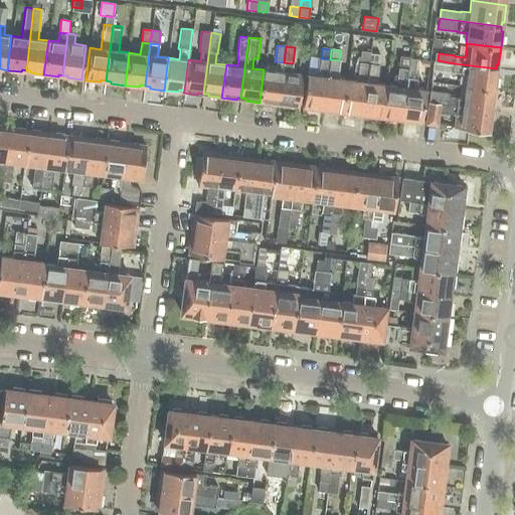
[(361,52),(360,63),(369,64),(370,54),(361,52)]
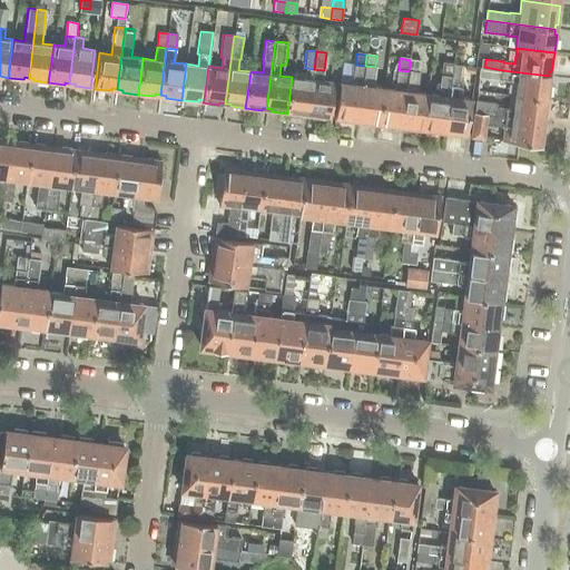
[(410,60),(409,71),(419,72),(420,61),(412,60),(410,60)]
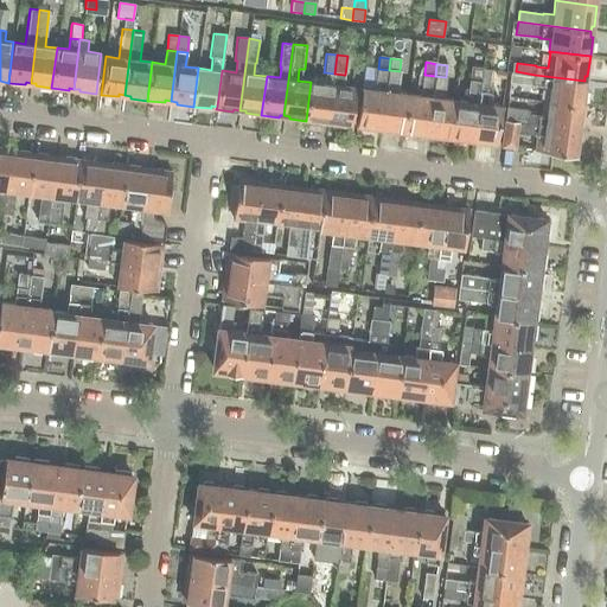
[(472,68),(471,80),(481,82),(483,70),(472,68)]
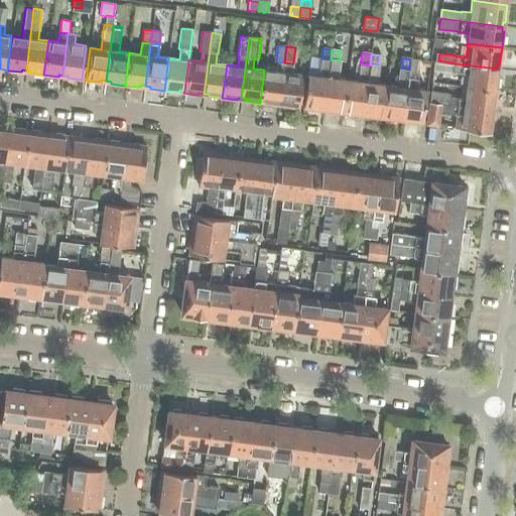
[(317,75),(308,74),(303,109),(319,111),(319,109),(324,109),(331,59),(321,58),(320,67),(318,67),(317,75)]
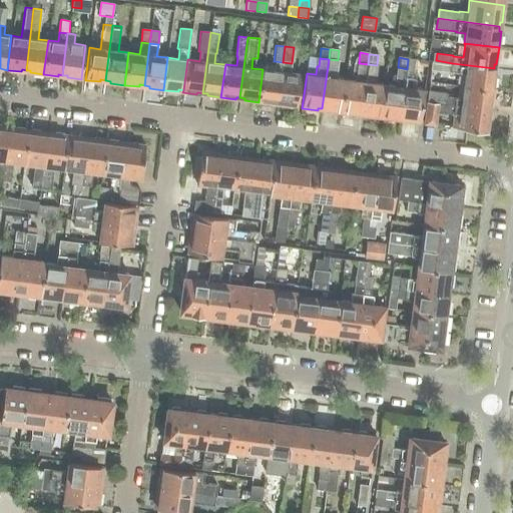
[(339,60),(338,60),(329,59),(322,108),(327,109),(327,111),(341,113),(346,78),(337,77),(339,60)]
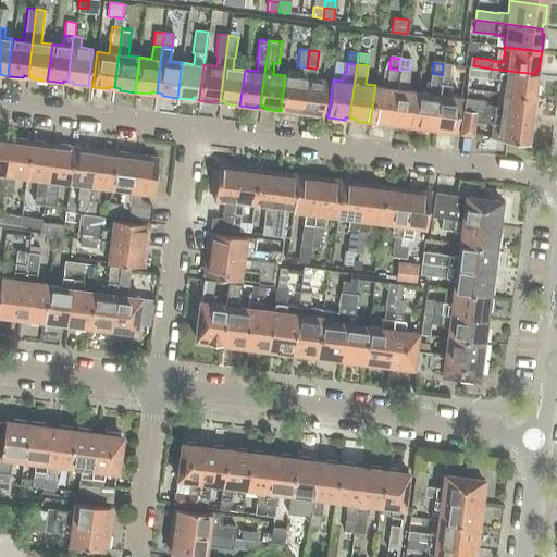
[(443,64),(442,75),(450,76),(453,65),(443,64)]
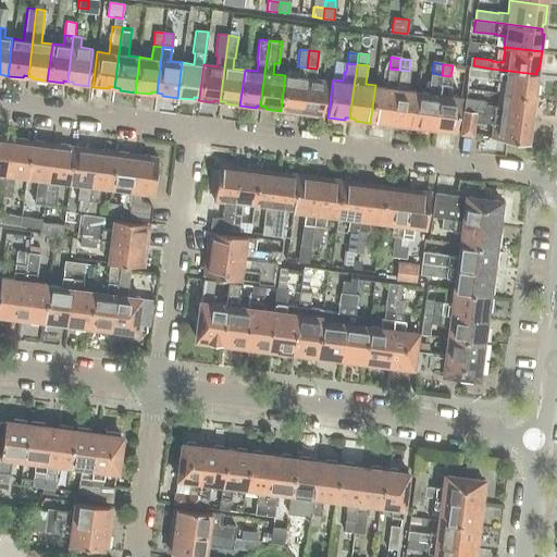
[(469,67),(468,76),(490,79),(491,69),(473,65),(472,67),(469,67)]
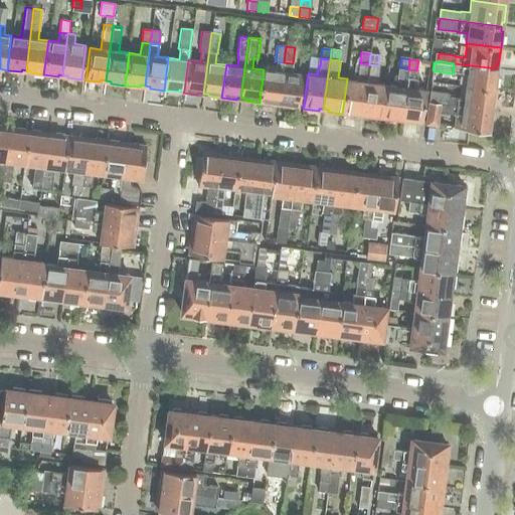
[(264,69),(260,103),(275,105),(275,103),(279,103),(284,62),(276,61),(275,71),(264,69)]
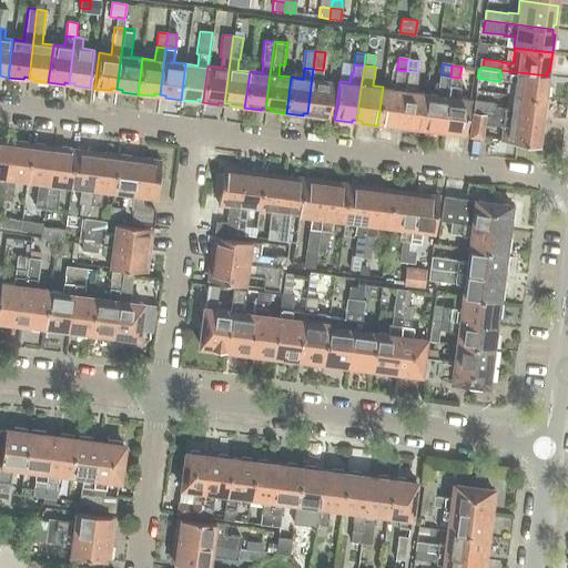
[(328,119),(331,108),(333,82),(321,80),(322,70),(313,69),(307,113),(313,114),(313,117),(328,119)]
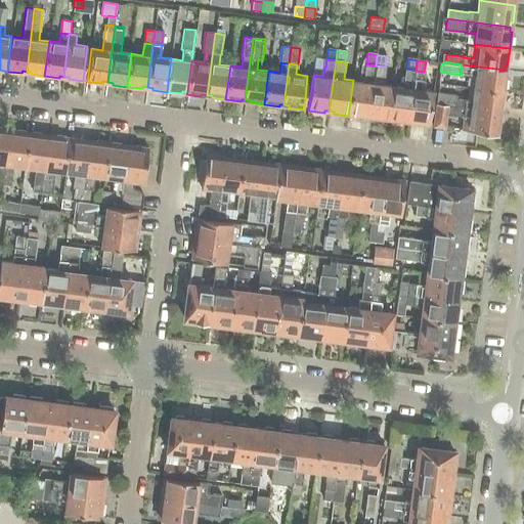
[(353,80),(348,116),(363,118),(364,116),(368,116),(376,66),(366,64),(364,64),(362,81),(353,80)]
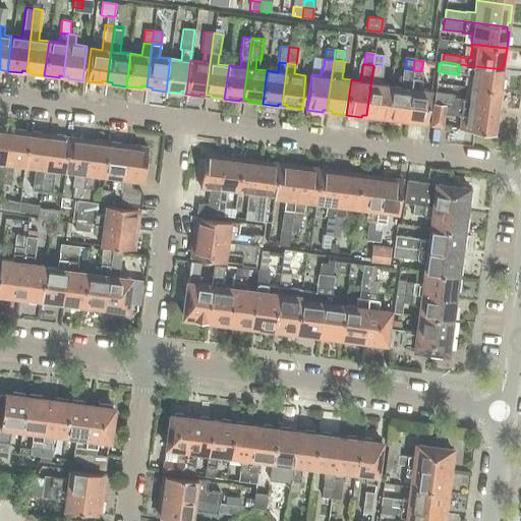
[(502,69),(459,64),(458,74),(468,75),(467,87),(501,91),(503,75),(501,75),(502,69)]
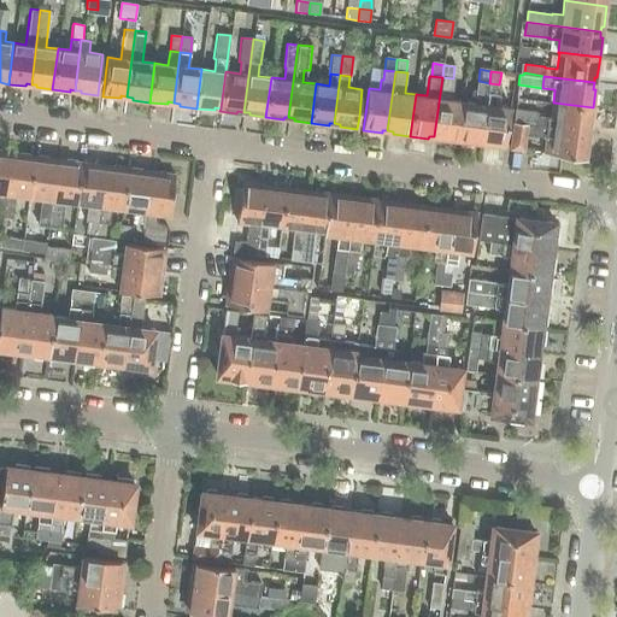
[(442,77),(434,136),(440,137),(440,140),(457,142),(463,100),(452,99),(454,78),(453,78),(442,77)]
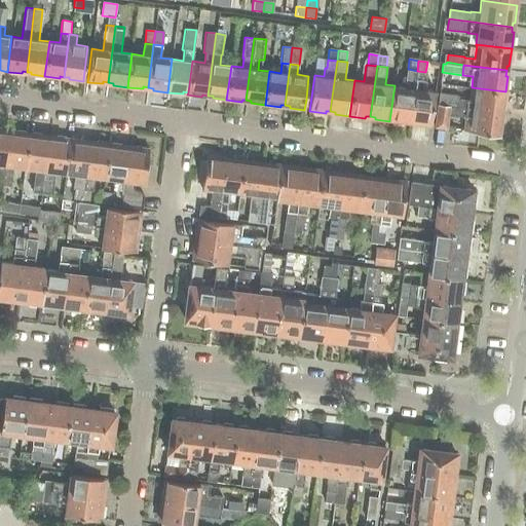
[(406,69),(404,86),(395,85),(389,121),(405,123),(406,121),(410,121),(417,71),(408,69),(406,69)]
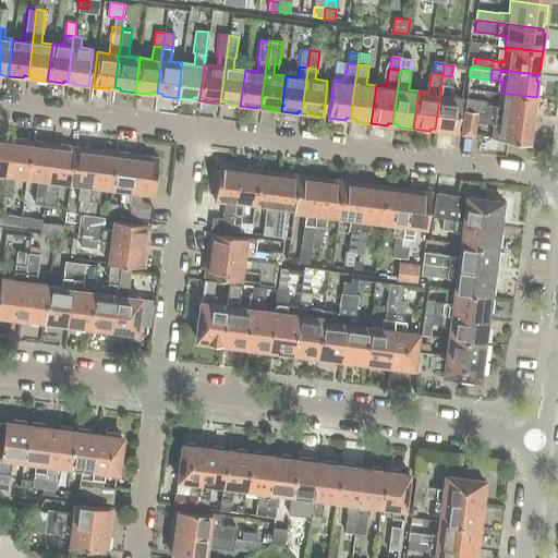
[(457,134),(458,123),(462,96),(451,95),(453,76),(451,76),(443,75),(435,129),(440,130),(440,132),(457,134)]
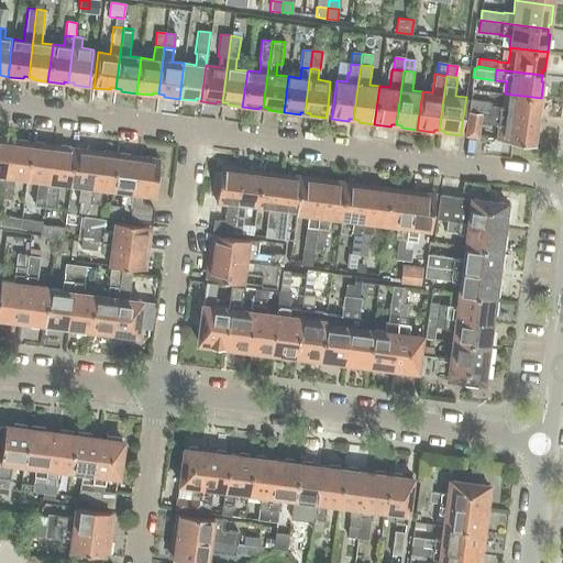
[(541,98),(505,94),(503,108),(499,108),(499,109),(490,108),(489,114),(536,121),(537,116),(539,116),(541,98)]
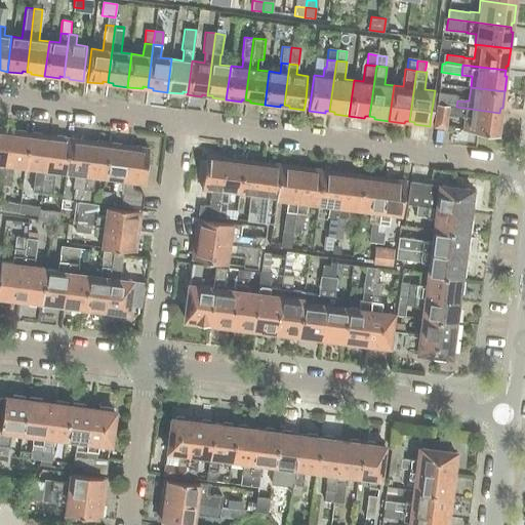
[(438,93),(437,105),(456,107),(457,101),(458,96),(438,93)]
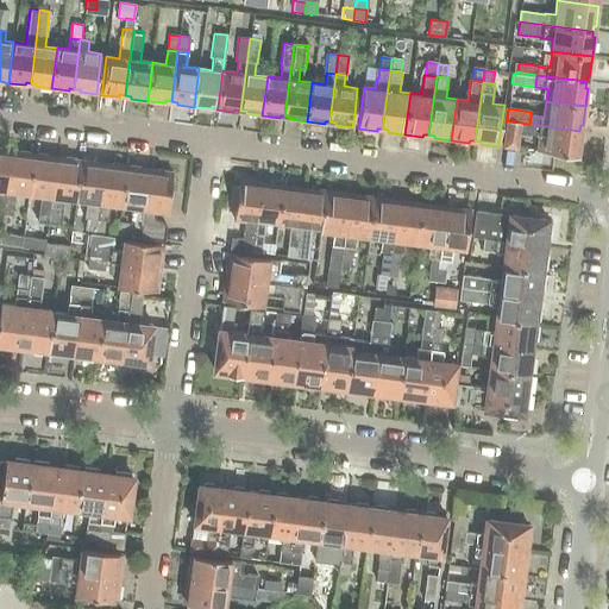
[(507,121),(503,146),(518,149),(519,133),(541,136),(540,151),(579,157),(582,137),(579,137),(579,131),(529,124),(507,121)]
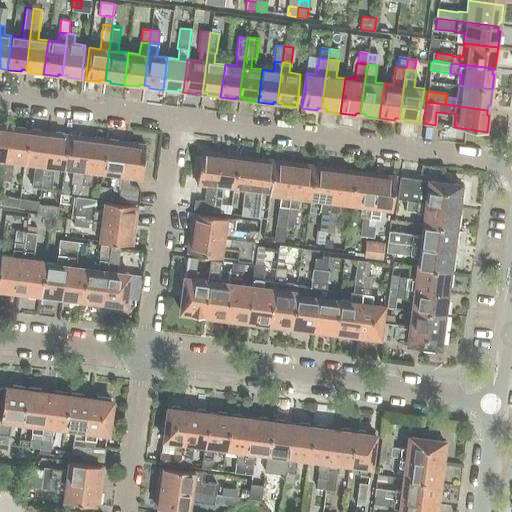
[(0,169),(3,170),(9,128),(4,128),(5,126),(0,125),(0,169)]
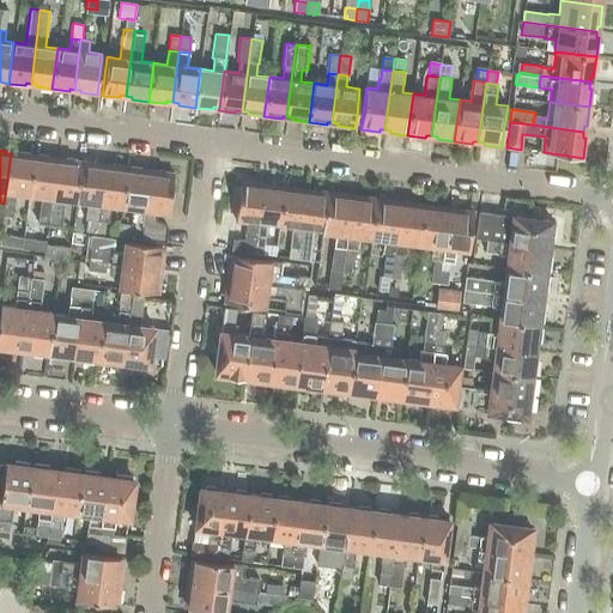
[(26,194),(29,195),(34,155),(17,152),(17,155),(11,153),(4,204),(2,214),(12,216),(14,198),(26,200),(26,194)]
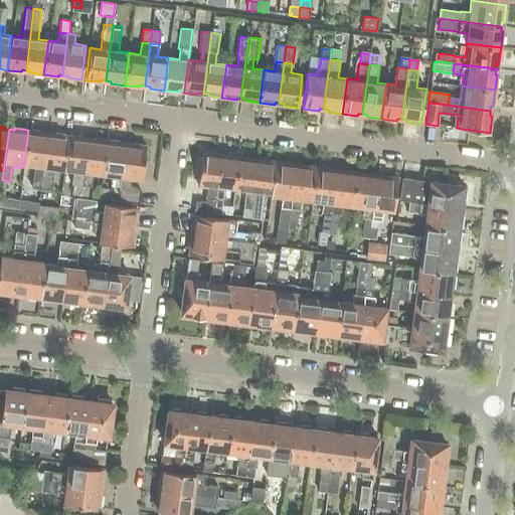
[(28,130),(24,164),(35,165),(31,187),(41,189),(48,134),(43,134),(44,132),(28,130)]
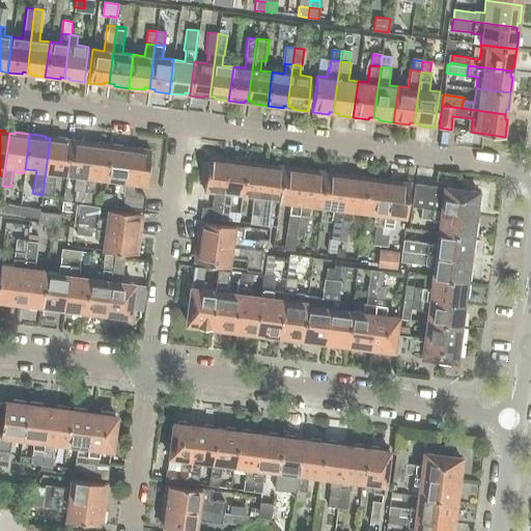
[(53,172),(65,174),(71,139),(55,137),(55,139),(50,138),(43,195),(50,195),(51,183),(52,183),(53,172)]
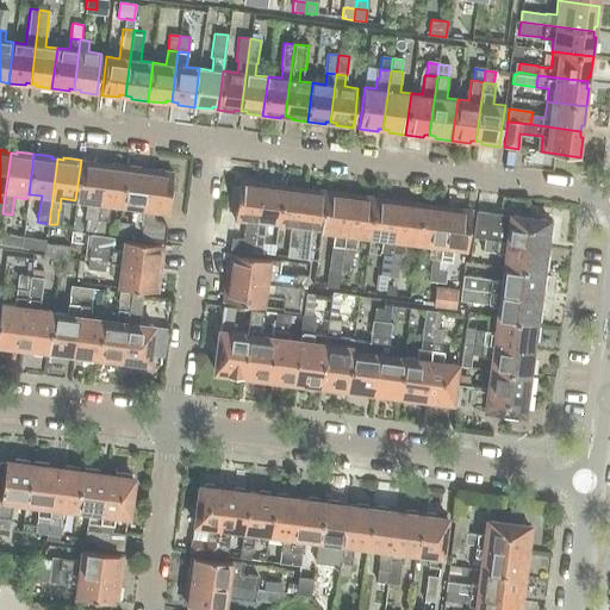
[(81,160),(75,200),(86,201),(83,217),(86,218),(85,230),(94,231),(103,165),(98,165),(98,162),(81,160)]
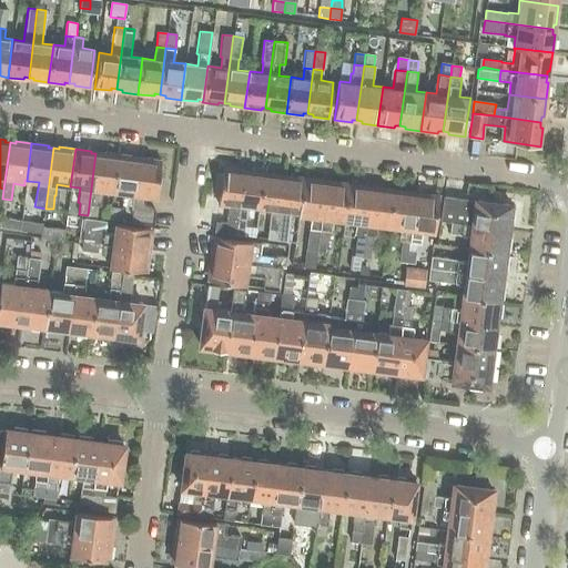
[(95,153),(88,215),(95,216),(98,204),(100,205),(102,190),(113,192),(118,154),(102,152),(102,154),(95,153)]
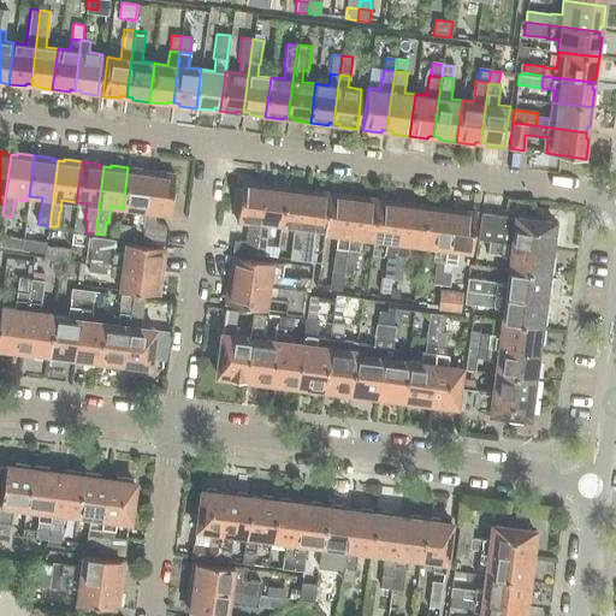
[(142,240),(144,220),(150,172),(144,172),(146,170),(128,167),(123,208),(134,209),(131,225),(134,225),(134,226),(132,238),(142,240)]
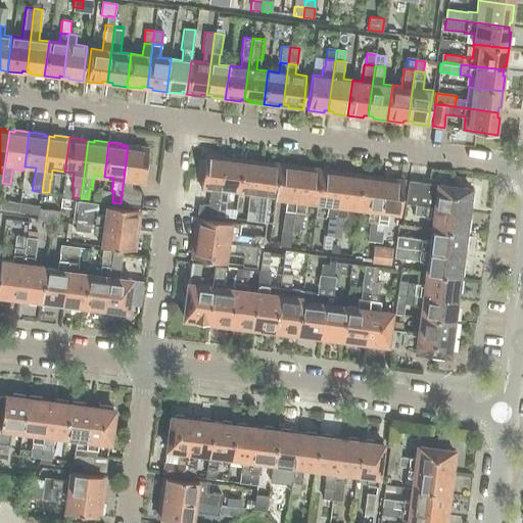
[(121,203),(141,206),(142,193),(133,187),(134,181),(144,182),(148,147),(133,145),(133,147),(128,146),(123,187),(121,203)]
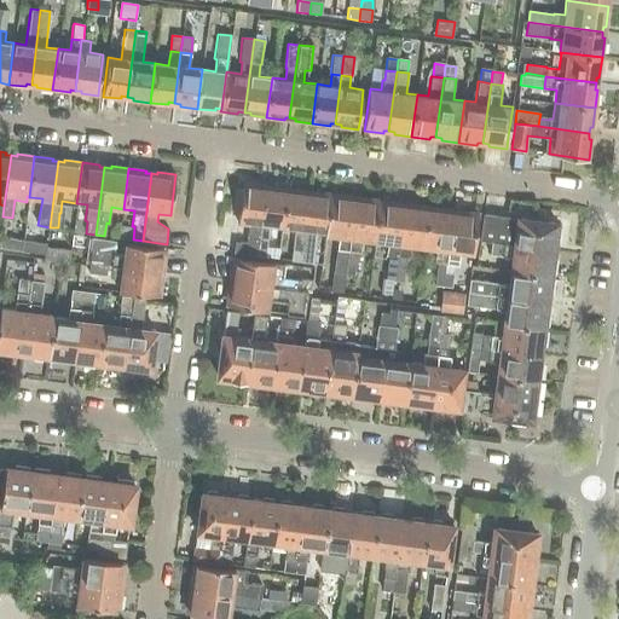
[(243,183),(238,223),(249,224),(247,243),(236,242),(233,253),(246,255),(256,255),(265,187),(260,187),(260,185),(243,183)]
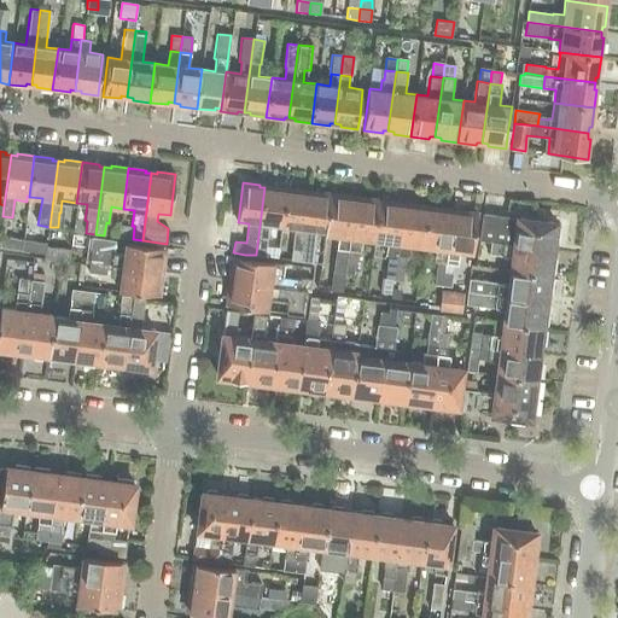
[(281,228),(286,188),(272,186),(270,188),(264,187),(256,255),(264,256),(268,226),(281,228)]
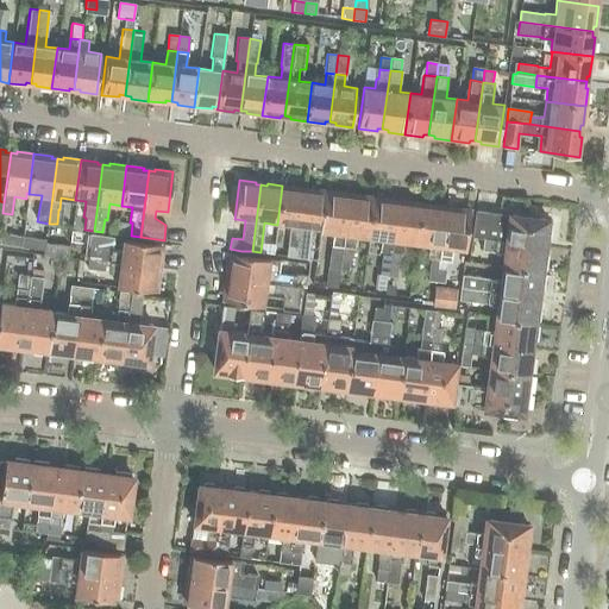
[(277,225),(289,226),(286,256),(295,257),(296,248),(303,190),(299,189),(299,187),(282,186),(277,225)]
